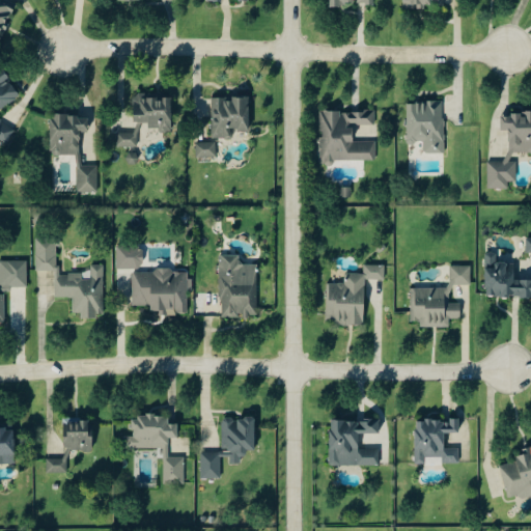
[(18,5),(6,0),(0,0),(0,42),(0,43),(18,5)]
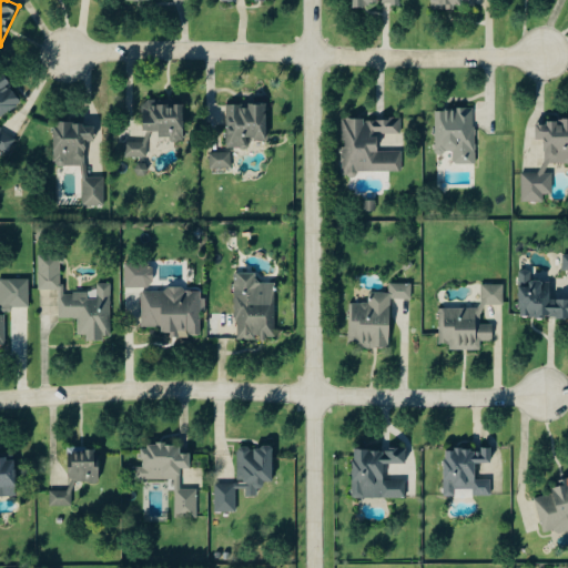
[(475,9),(475,0),(432,0),(432,9),(475,9)]
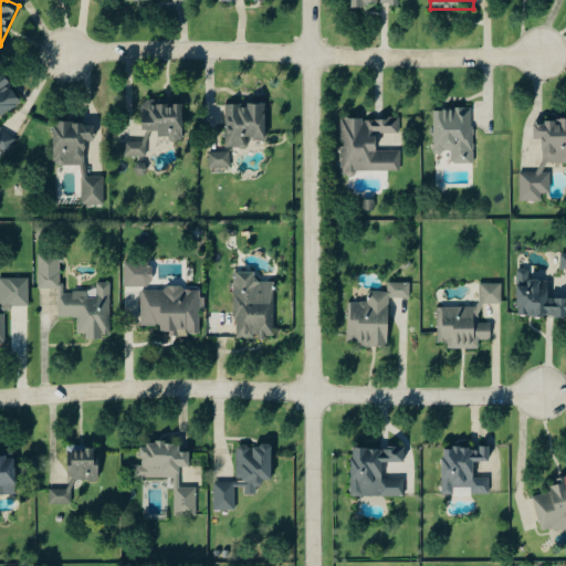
[(0,117),(22,103),(4,75),(0,79),(0,117)]
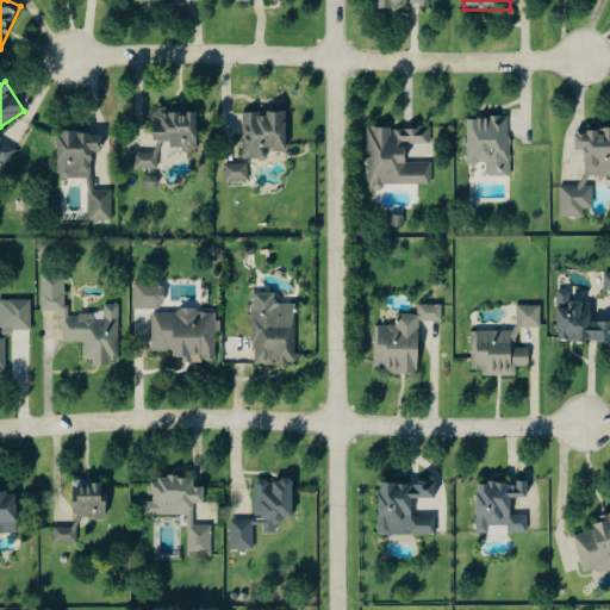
[(198,153),(199,114),(170,114),(170,110),(155,109),(155,141),(172,142),(172,148),(186,148),(185,153),(198,153)]
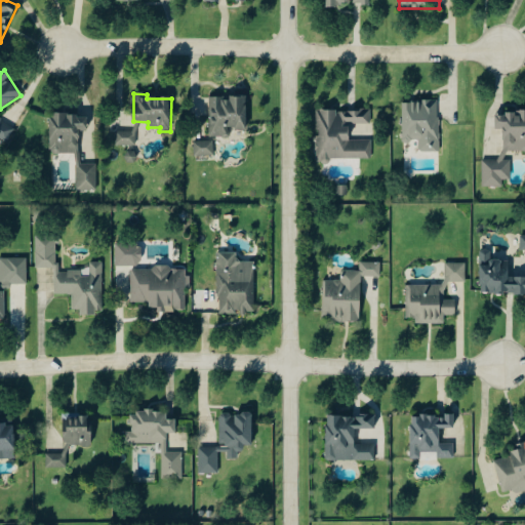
[(210,98),(210,136),(230,136),(230,130),(248,130),(248,97),(210,98)]
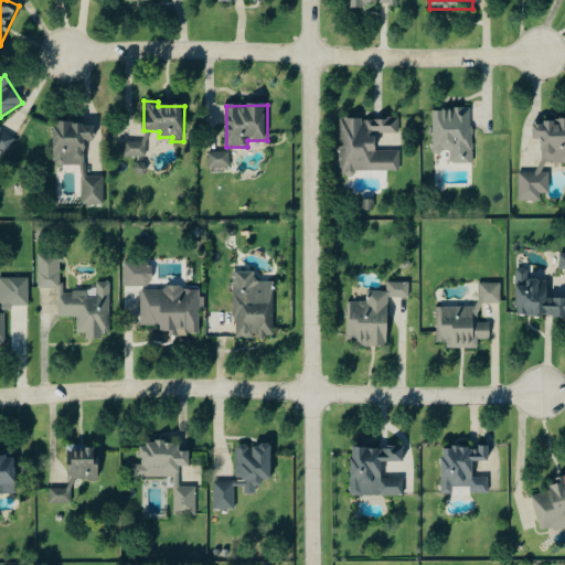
[(434,110),(435,152),(451,152),(452,164),(475,163),(473,109),(434,110)]
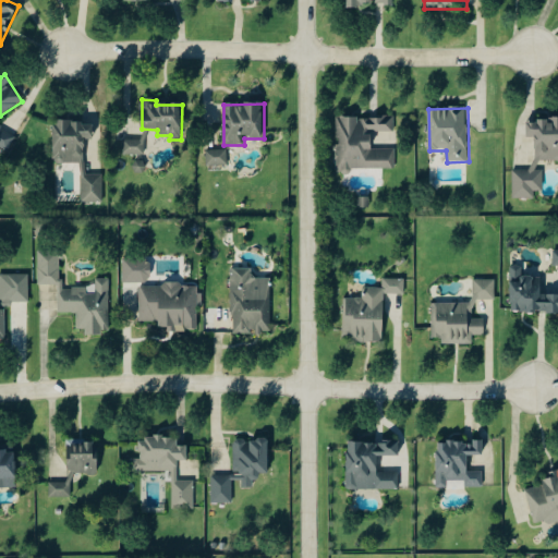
[(397,170),(396,148),(373,149),(372,132),(396,132),(395,117),(338,118),(339,171),(397,170)]
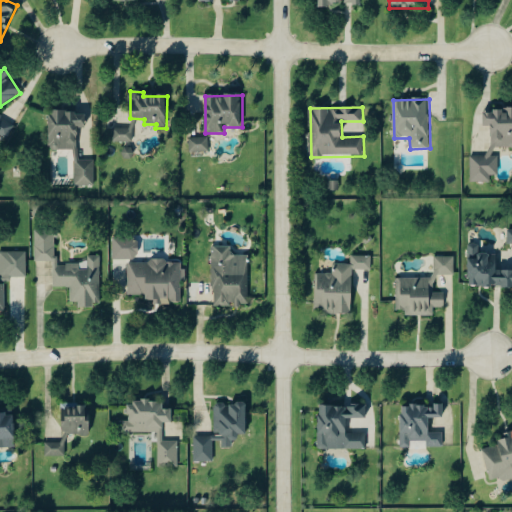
[(49,150),(77,150),(78,128),(85,128),(86,113),(50,112),(49,150)]
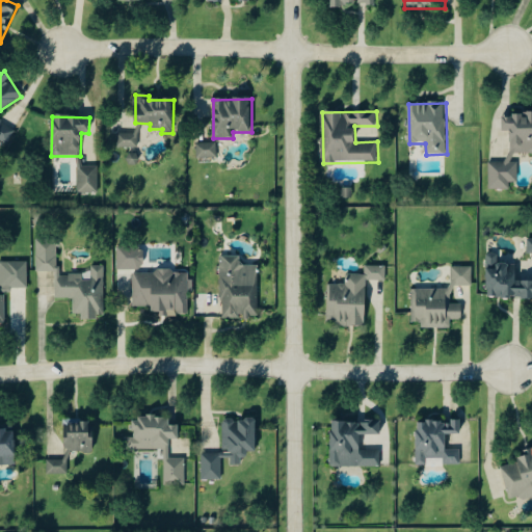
[(0,139),(8,145),(17,130),(0,121),(0,139)]
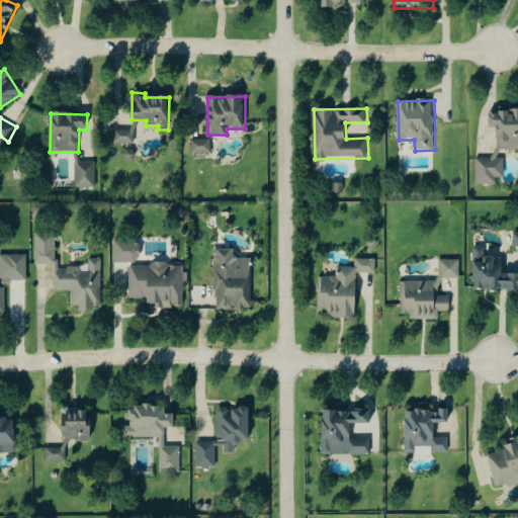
[(115,144),(135,144),(136,130),(115,130),(115,144)]
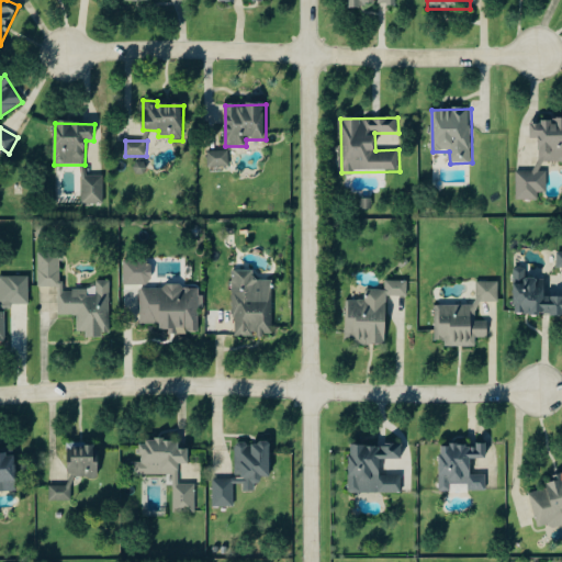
[(231,166),(229,150),(209,153),(210,168),(231,166)]
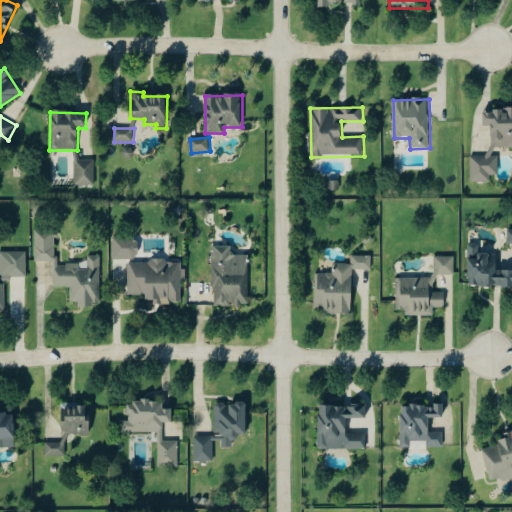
[(96,185),(95,160),(75,160),(76,186),(96,185)]
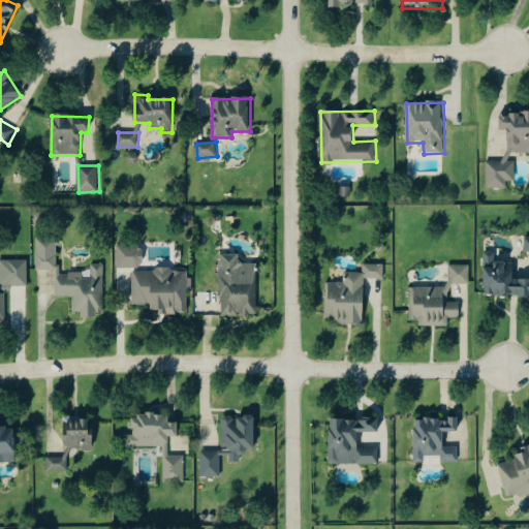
[(59,272),(59,239),(37,239),(37,269),(57,269),(57,296),(73,296),(73,311),(82,311),(82,315),(104,315),(104,263),(88,263),(88,272),(59,272)]
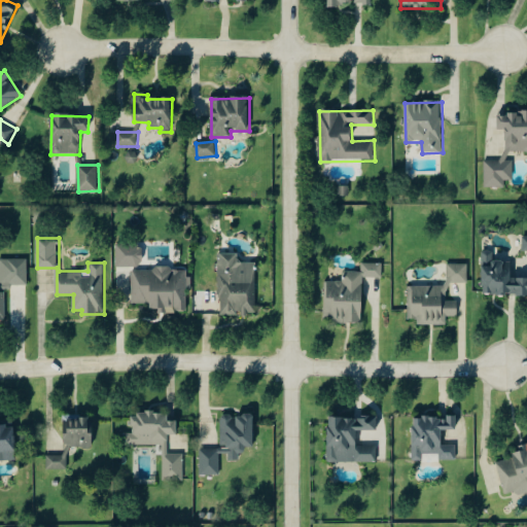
[(142,244),(116,244),(117,267),(142,266),(142,244)]
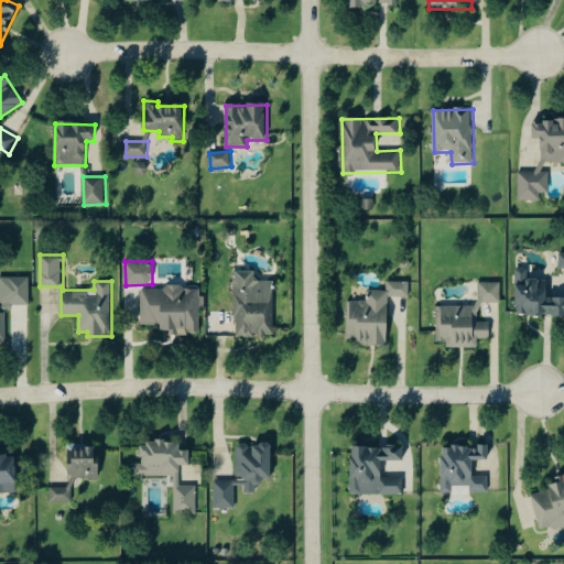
[(563,314),(563,295),(548,296),(548,278),(529,278),(529,268),(517,268),(517,314),(563,314)]
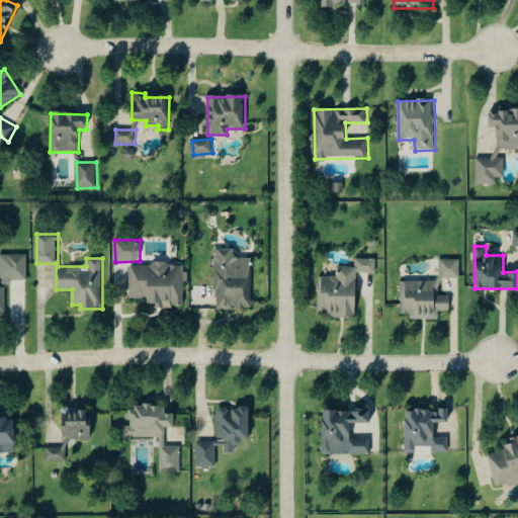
[(236,249),(216,249),(216,309),(252,308),(252,257),(236,257),(236,249)]
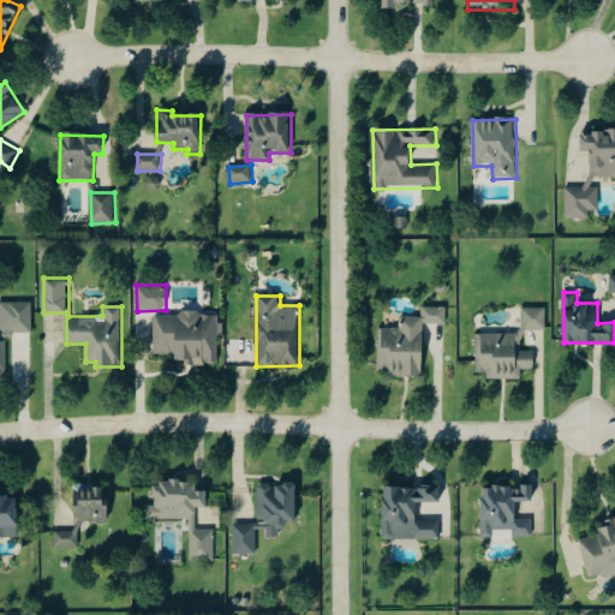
[(34,302),(0,302),(1,336),(13,336),(13,333),(34,332),(34,302)]
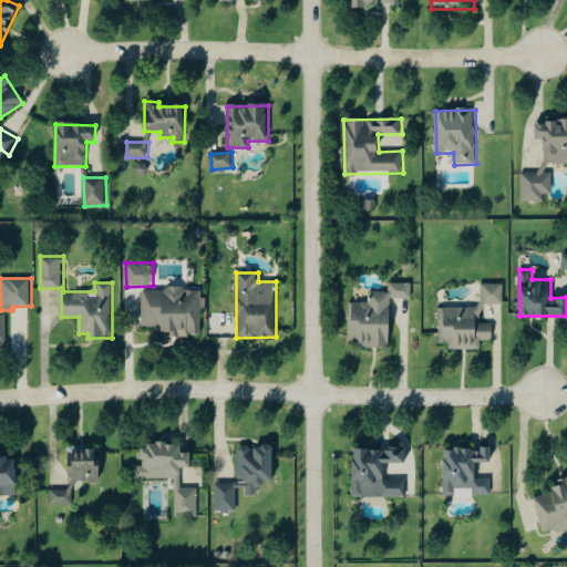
[(390,347),(391,297),(412,298),(412,282),(390,282),(389,291),(370,291),(370,302),(350,302),(349,346),(390,347)]
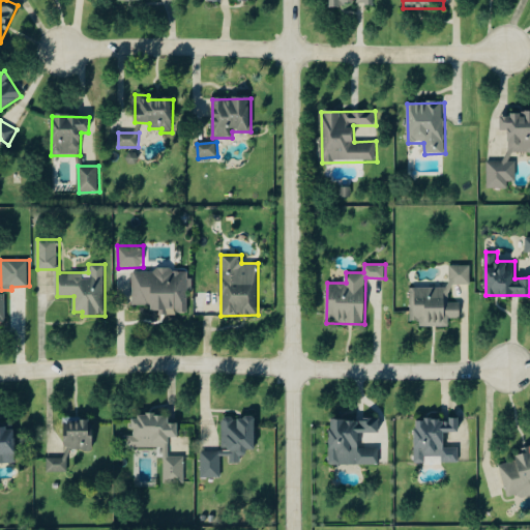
[(411,287),(411,320),(420,320),(420,326),(450,326),(450,318),(461,318),(461,302),(451,302),(451,284),(471,284),(471,265),(449,265),(449,287),(411,287)]
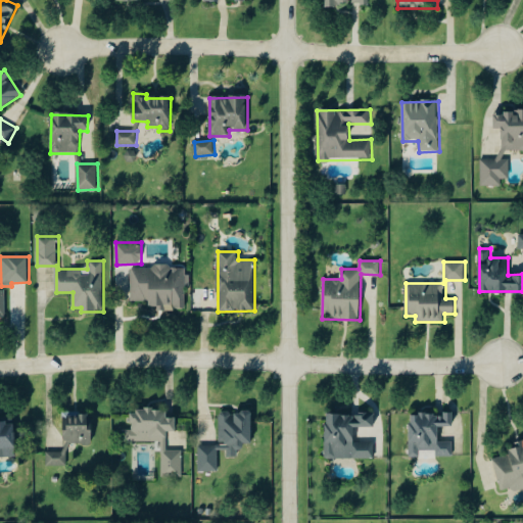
[(186,310),(185,266),(131,267),(132,301),(149,300),(149,305),(158,305),(158,310),(186,310)]
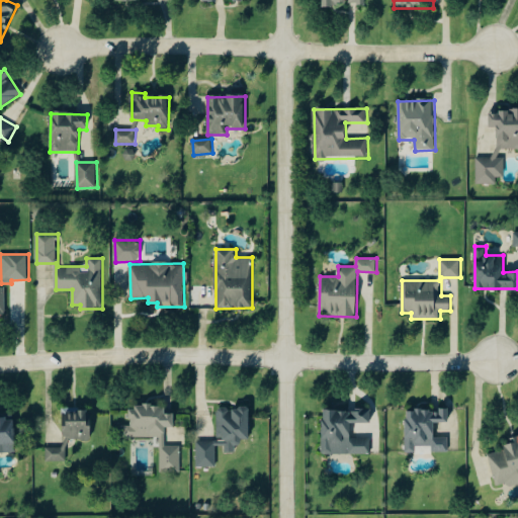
[(161,436),(161,471),(181,471),(181,445),(165,445),(165,426),(175,426),(175,413),(166,413),(166,405),(131,405),(131,425),(124,425),(124,437),(161,436)]
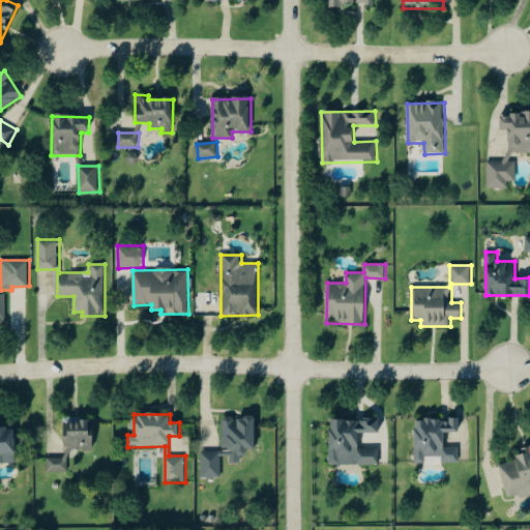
[(201,450),(202,477),(222,477),(222,455),(231,455),(231,463),(241,462),(240,452),(256,452),(256,416),(223,417),(224,450),(201,450)]
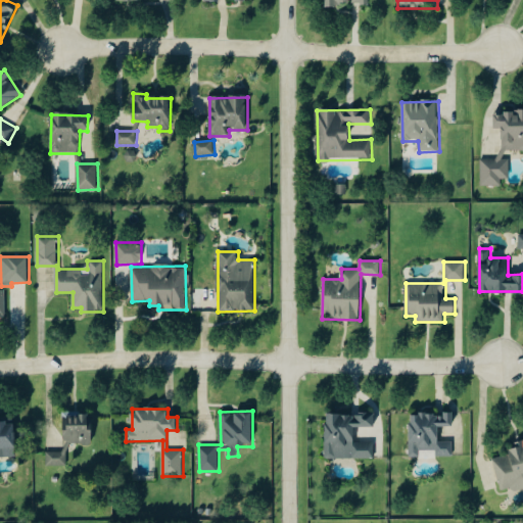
[(411,458),(421,458),(421,450),(437,450),(437,457),(453,457),(453,440),(439,440),(439,426),(454,426),(454,412),(445,412),(445,414),(411,413),(411,458)]
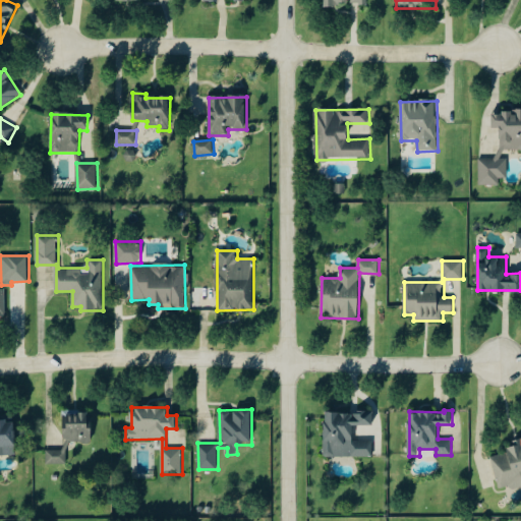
[(93,442),(92,411),(64,412),(65,450),(47,450),(47,464),(68,464),(67,443),(93,442)]
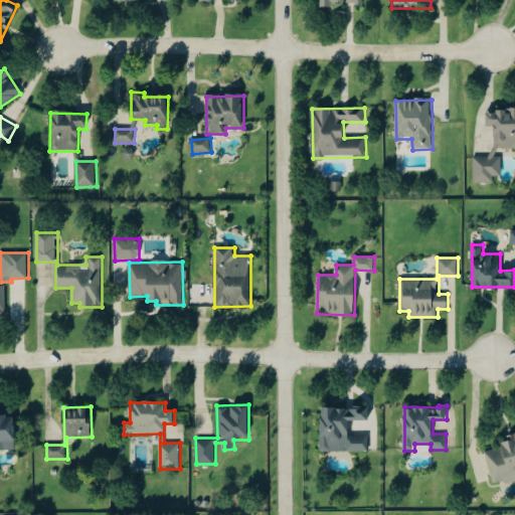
[(321,451),(368,451),(368,436),(349,436),(349,419),(369,419),(369,406),(321,406),(321,451)]
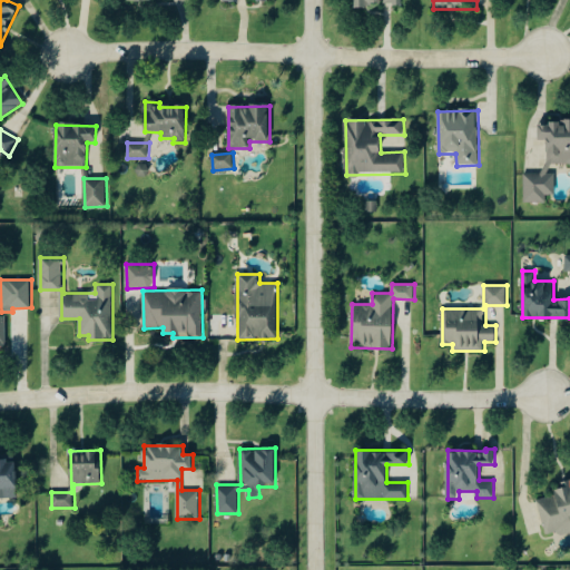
[(0,498),(18,498),(16,461),(8,461),(7,453),(0,453),(0,498)]
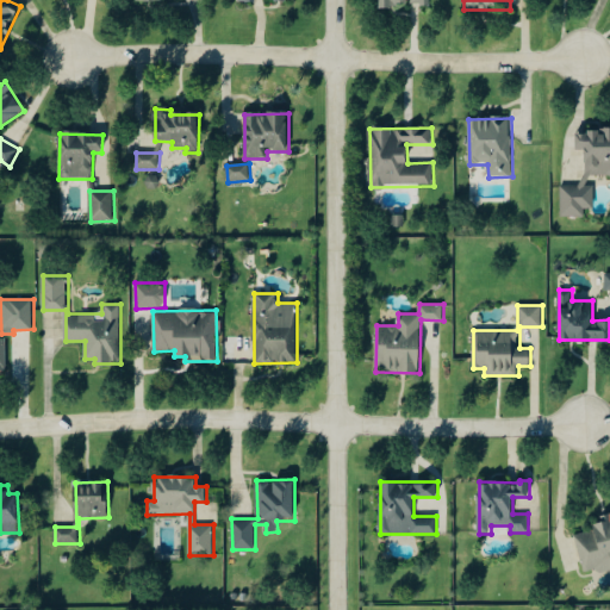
[(576,534),(585,573),(609,566),(609,514),(604,515),(605,521),(593,523),(596,530),(576,534)]
